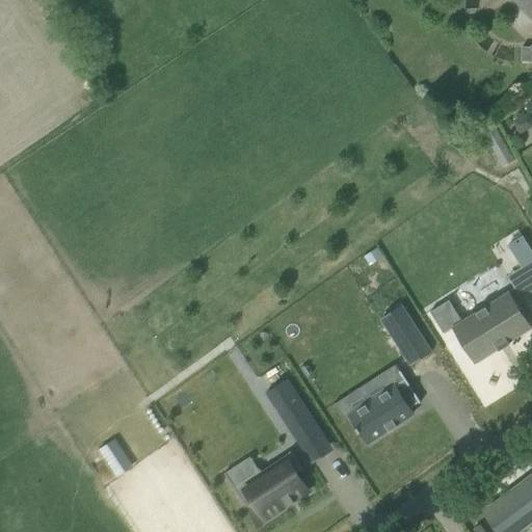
[(531,0),(512,0),(531,19),(531,0)]
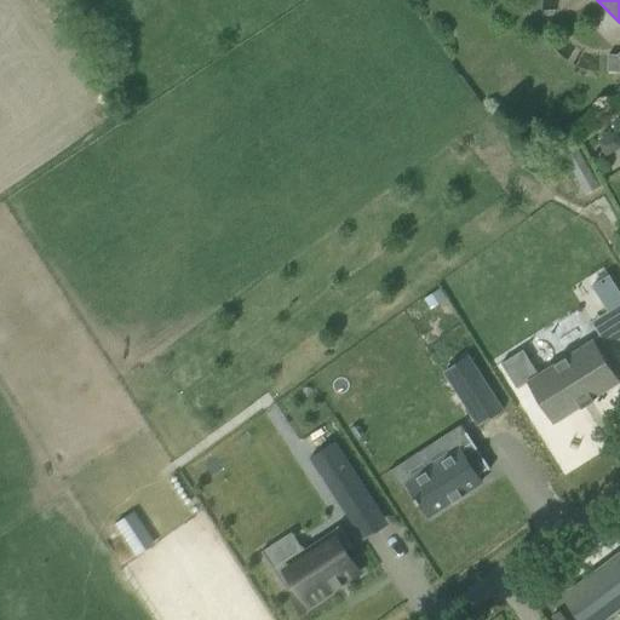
[(598,187),(577,149),(563,158),(584,195),(598,187)]
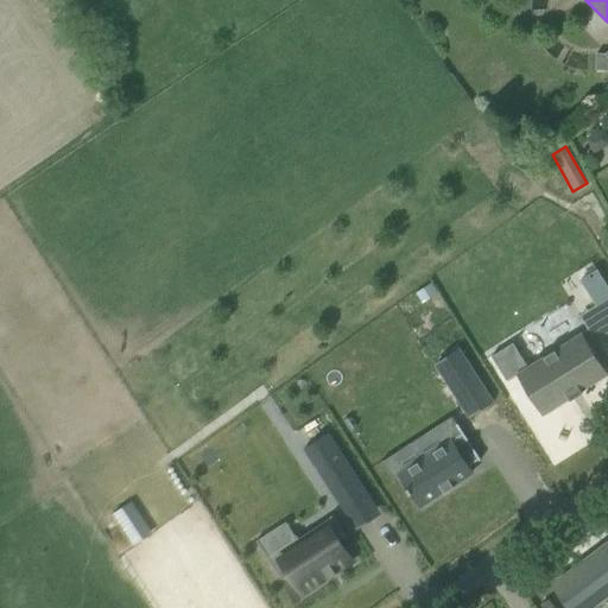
[(607,289),(594,267),(577,278),(607,325),(607,299),(607,297),(607,296),(607,289)]
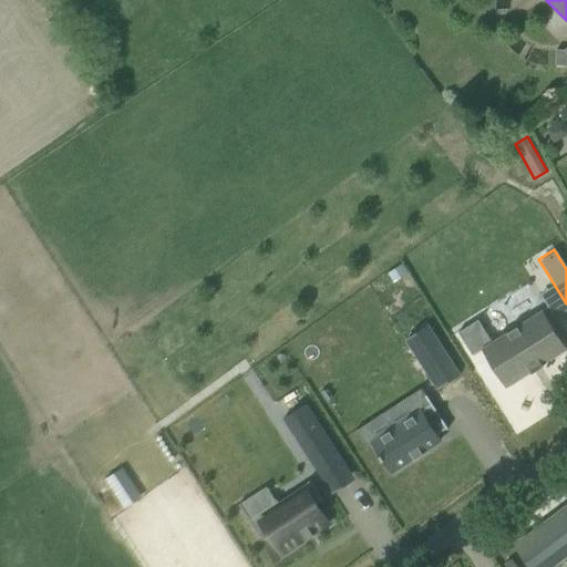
[(401,264),(390,270),(395,279),(406,272),(401,264)]
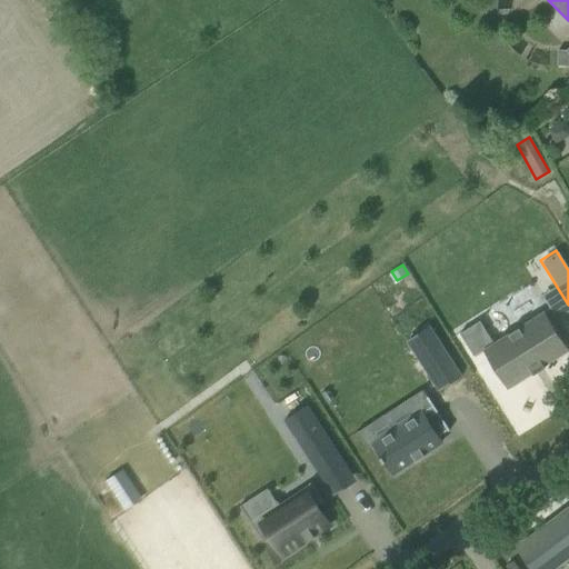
[(568,350),(543,311),(492,343),(479,321),(459,333),(473,356),(482,350),(507,389),(531,373),(532,375),(545,368),(543,366),(568,350)]
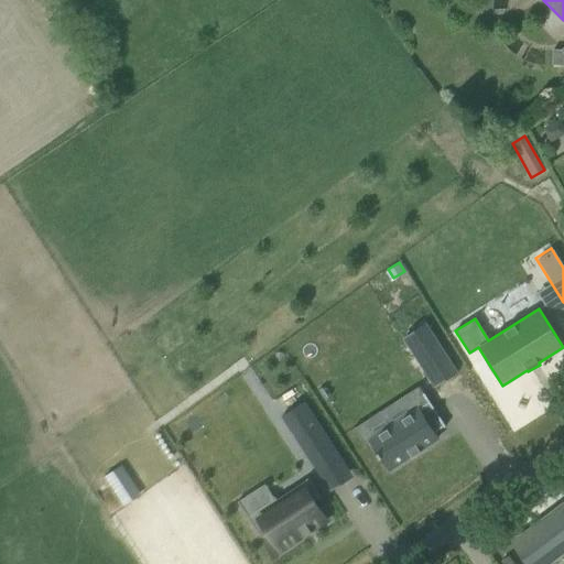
[(433,388),(456,372),(425,324),(402,338),(433,388)]
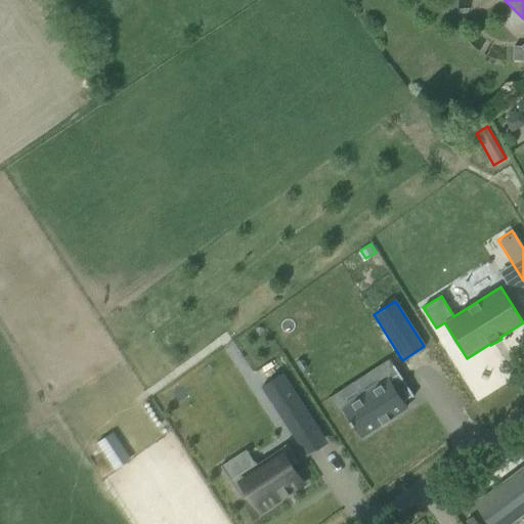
[(397,374),(343,408),(351,420),(349,421),(352,426),(354,425),(361,436),(382,424),(383,425),(383,424),(389,419),(390,420),(390,418),(405,407),(402,402),(411,396),(411,397),(413,396),(398,373),(397,374)]
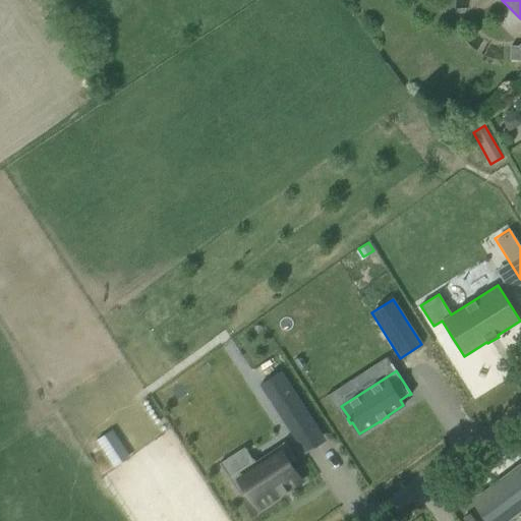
[(313,422),(280,371),(259,385),(293,437),(313,422)]
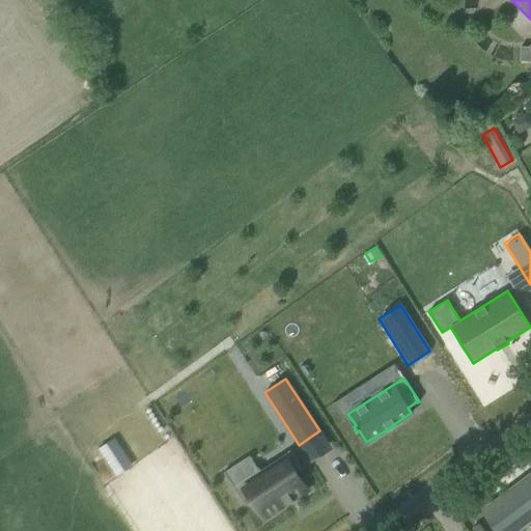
[(109,441),(98,448),(116,475),(127,468),(109,441)]
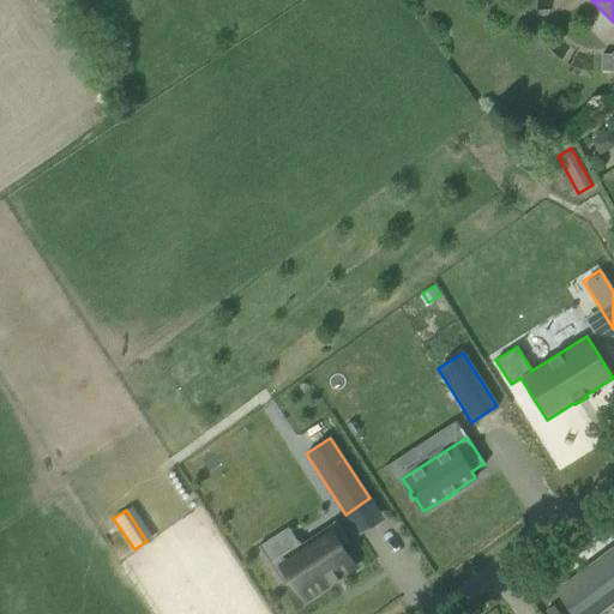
[(298,541),(266,561),(283,585),(284,584),(283,583),(290,579),(304,600),(330,583),(331,585),(339,579),(338,577),(355,566),(342,546),(345,542),(347,543),(349,542),(333,521),(332,522),(332,523),(300,543),(299,541),(298,541)]
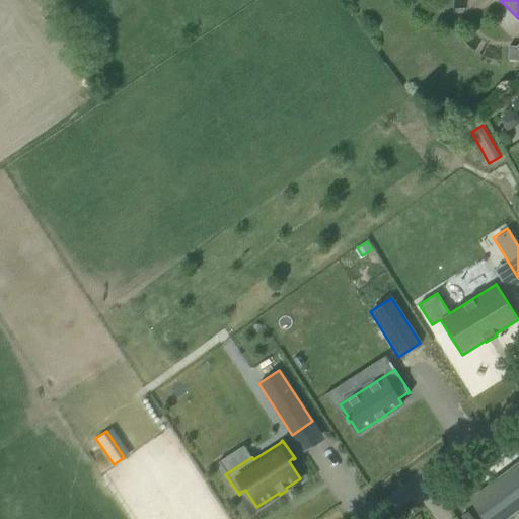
[(518,464),(486,491),(506,516),(518,505),(518,464)]
